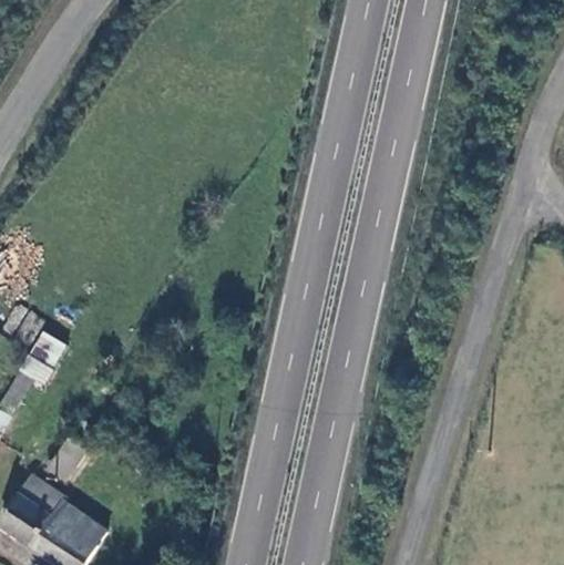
[(0,328),(27,341),(40,316),(12,301),(0,322),(0,328)]
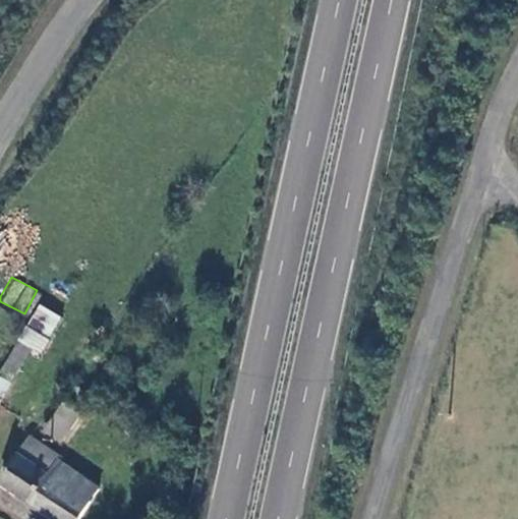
[(40,303),(26,325),(6,359),(0,368),(0,395),(30,347),(40,352),(61,314),(40,303)]
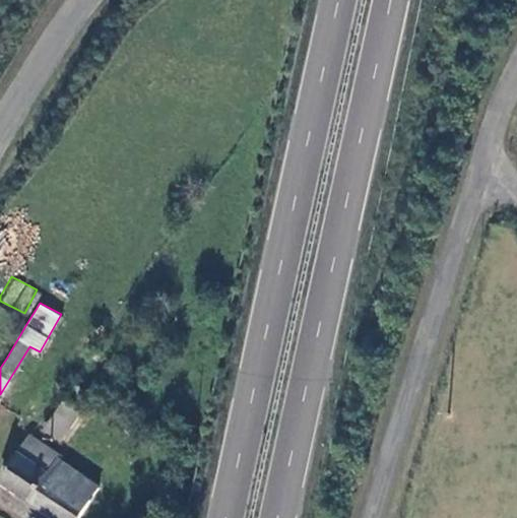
[(81,406),(89,394),(75,383),(46,430),(61,439),(83,408),(81,406)]
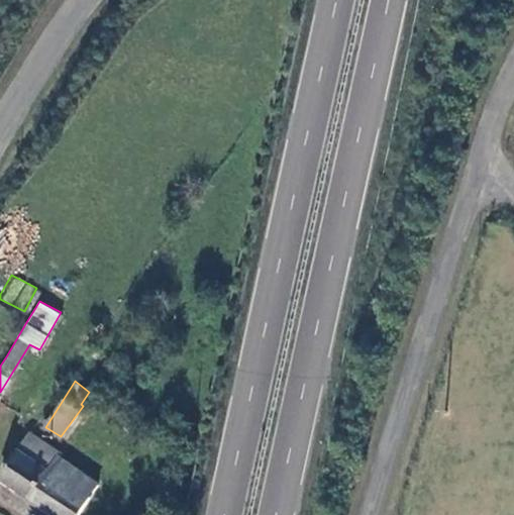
[(29,433),(0,475),(0,479),(55,514),(77,514),(97,484),(56,456),(58,452),(29,433)]
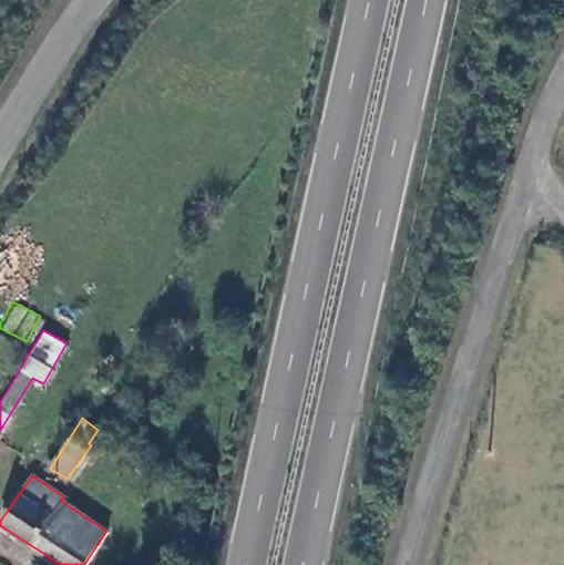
All buildings are outlined.
